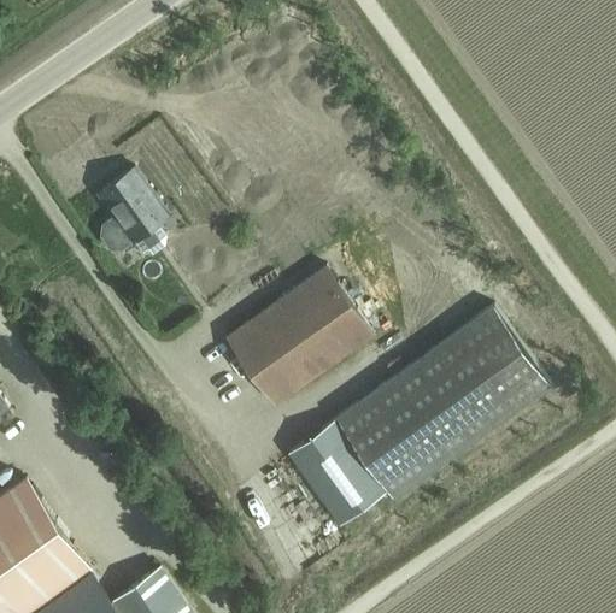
[(132,242),(168,217),(134,169),(98,194),(132,242)]
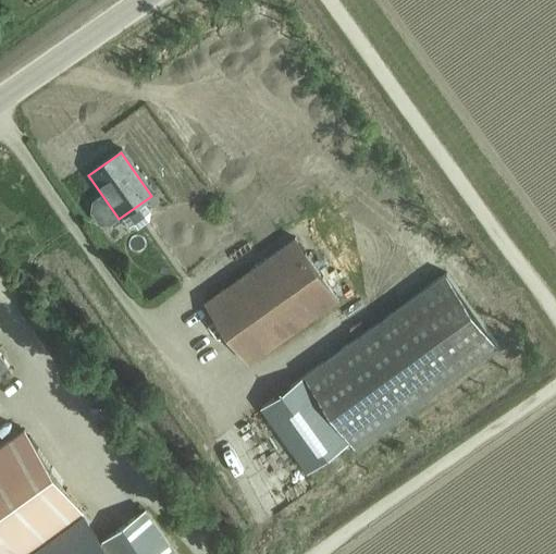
[(248,365),(337,302),(294,241),(205,304),(248,365)]
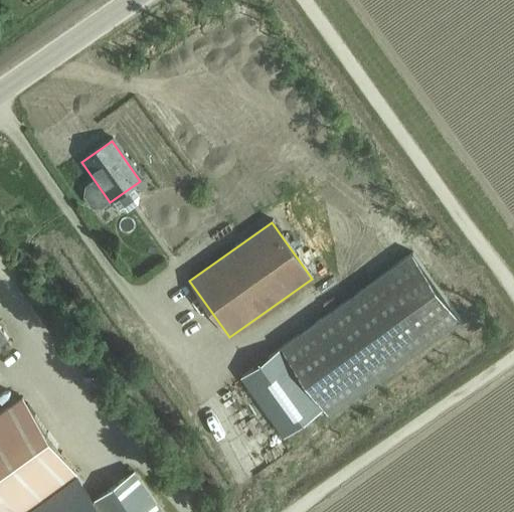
[(283,439),(322,410),(323,409),(328,415),(458,320),(411,254),(280,351),(240,379),(283,439)]
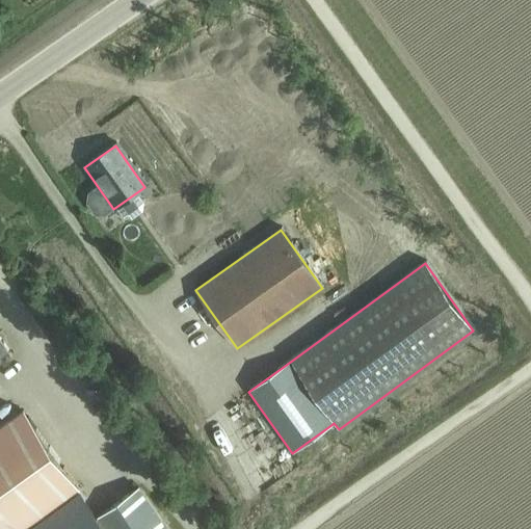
[(0,362),(10,354),(0,340),(0,362)]
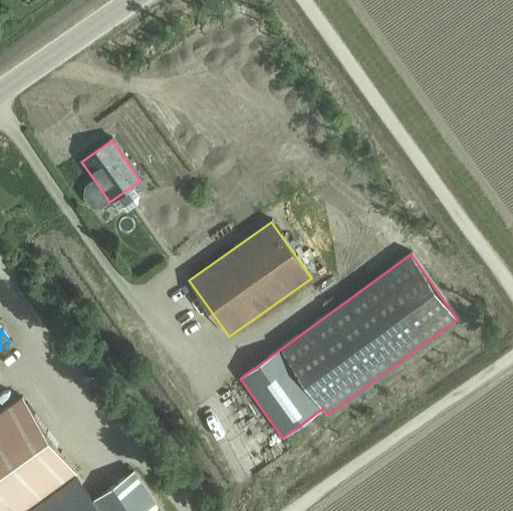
[(25,510),(76,475),(21,398),(0,413),(0,510),(25,510)]
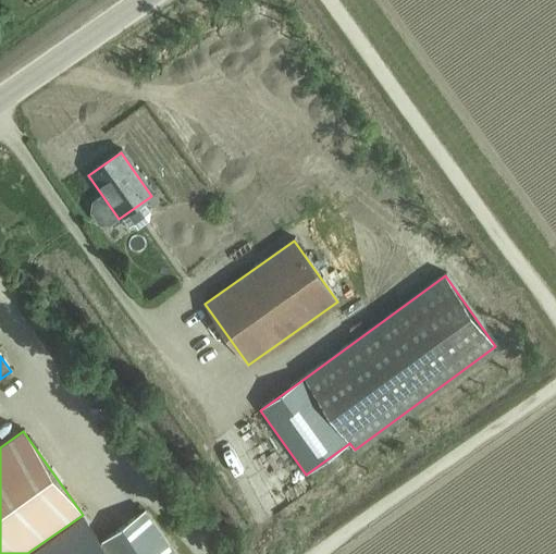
[(175,553),(145,511),(102,541),(111,553),(175,553)]
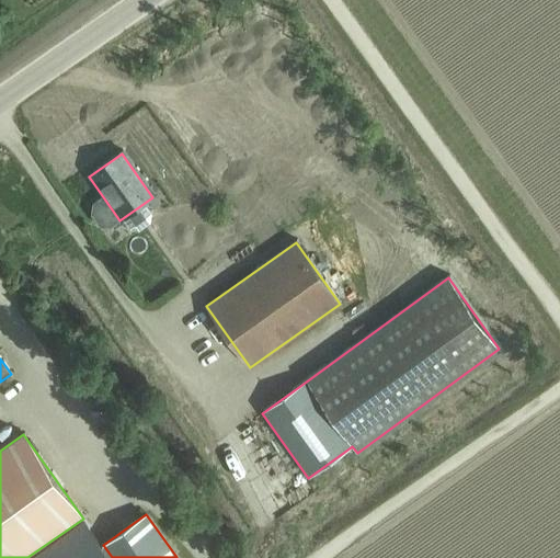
[(112,557),(103,545),(83,519),(27,557),(112,557)]
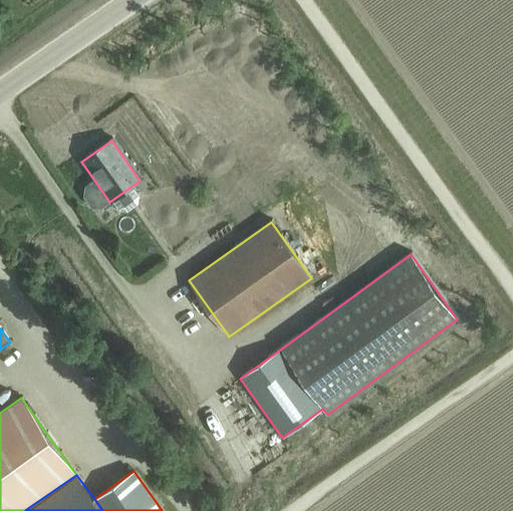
All buildings are outlined.
